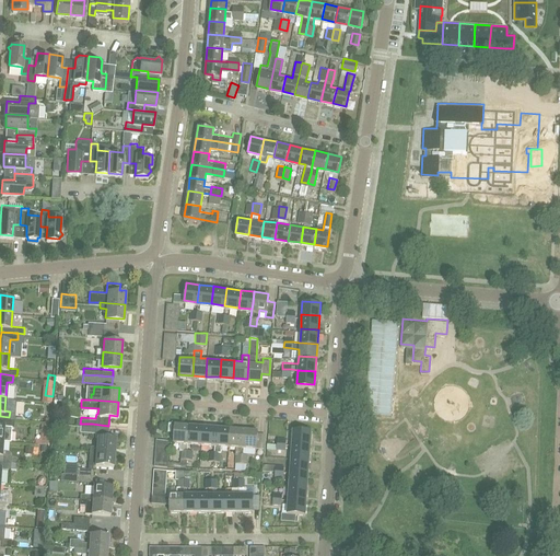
[(0,438),(2,438),(10,439),(11,425),(13,425),(13,418),(9,417),(0,416),(0,438)]
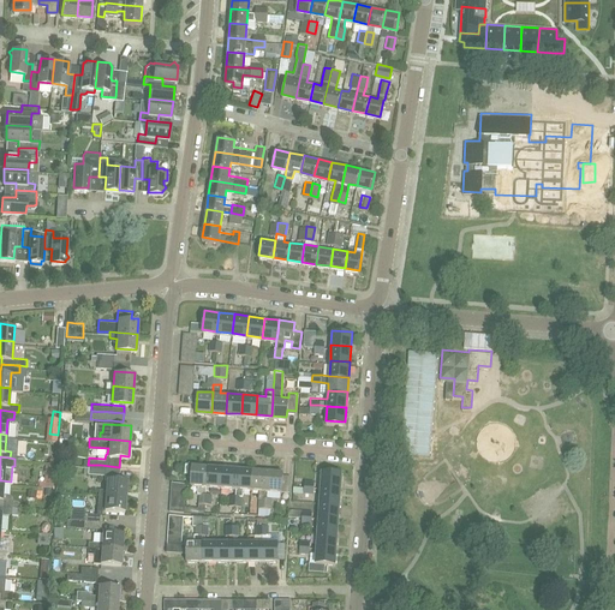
[(53,482),(55,460),(47,460),(46,480),(53,482)]
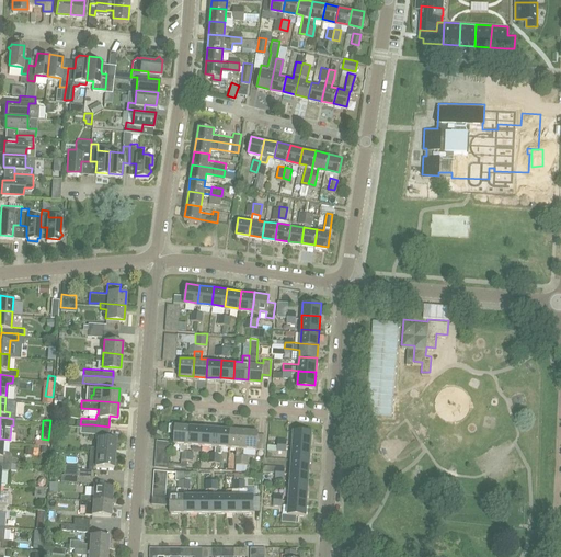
[(187,448),(189,442),(190,423),(184,423),(184,421),(173,420),(172,432),(174,432),(174,441),(181,441),(180,448),(181,448),(181,457),(187,457),(187,448)]
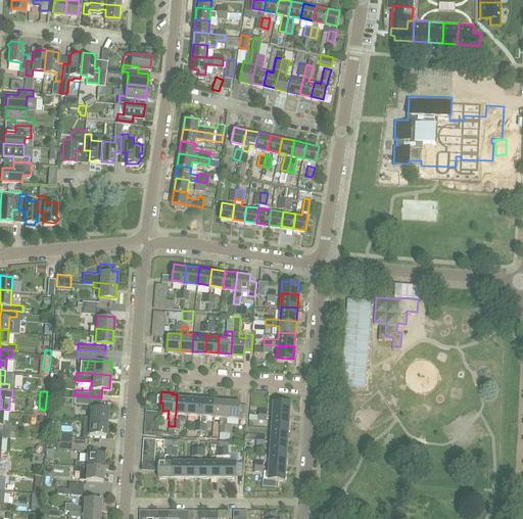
[(176,412),(188,413),(189,395),(177,394),(176,412)]
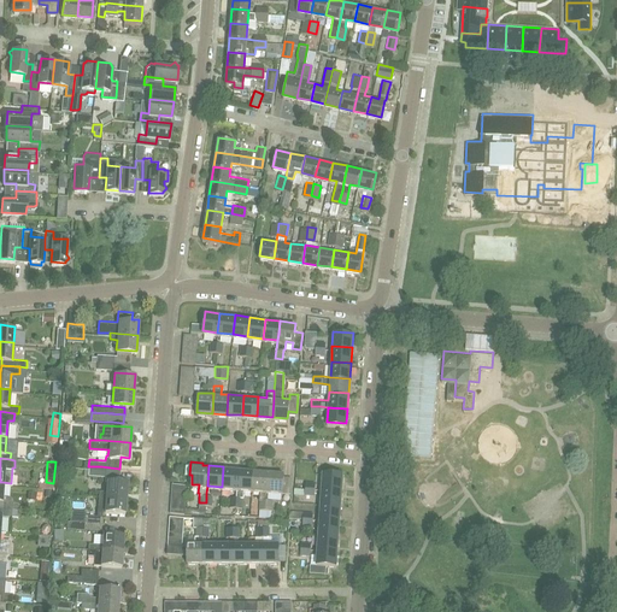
[(125,476),(119,476),(119,469),(101,466),(88,466),(88,474),(105,475),(105,478),(106,478),(106,489),(99,488),(99,493),(105,494),(125,495),(127,481),(125,481),(125,476)]
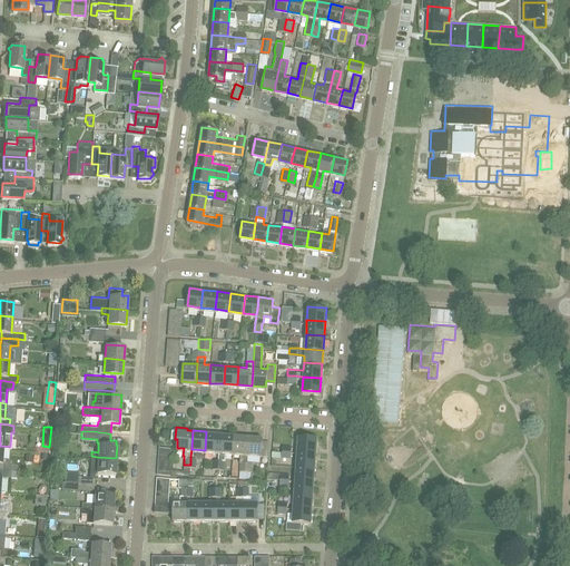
[(220,432),(206,431),(205,450),(219,450),(220,432)]
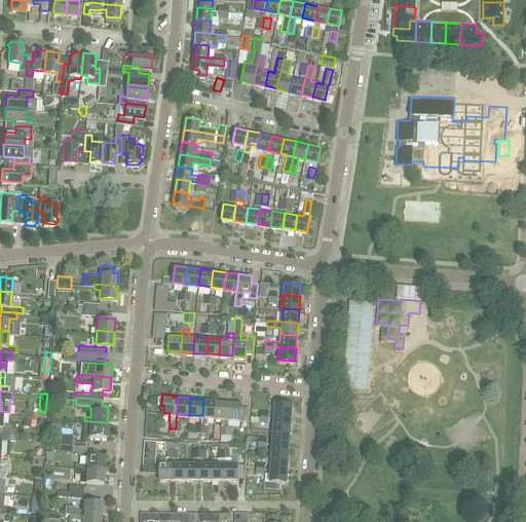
[(208,416),(215,416),(216,400),(203,399),(202,415),(201,422),(201,431),(207,432),(208,416)]
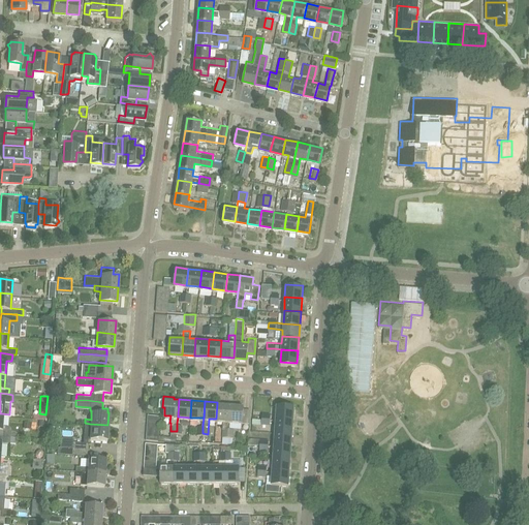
[(228,426),(229,420),(230,403),(217,402),(216,419),(222,420),(222,426),(223,426),(222,434),(228,434),(228,426)]
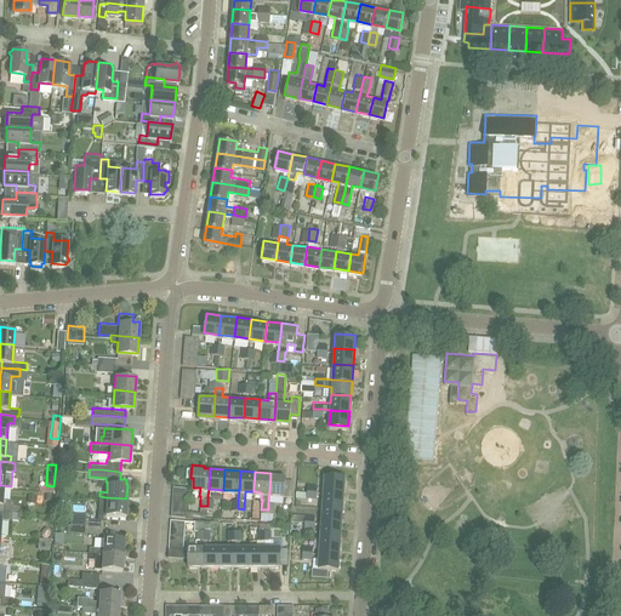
[(284,494),(285,474),(271,473),(269,492),(284,494)]
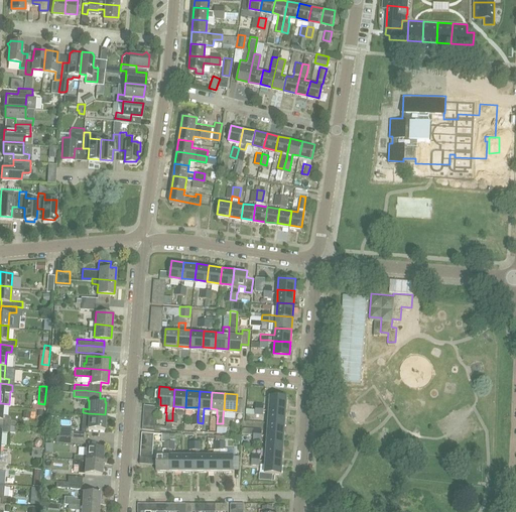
[(270,394),(269,407),(285,408),(286,395),(270,394)]
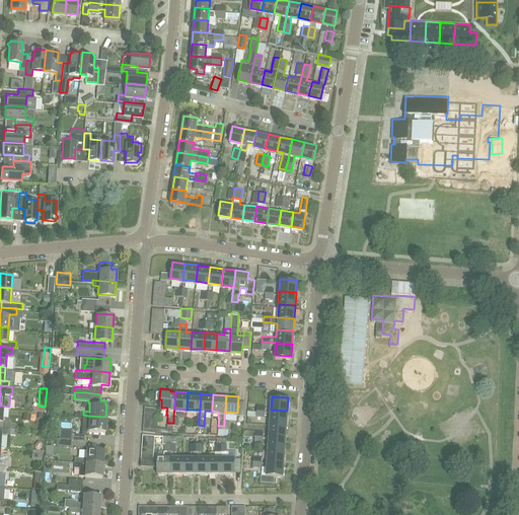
[(10,426),(10,420),(9,420),(9,419),(8,417),(7,416),(2,416),(2,406),(0,406),(0,425),(9,426),(10,426)]
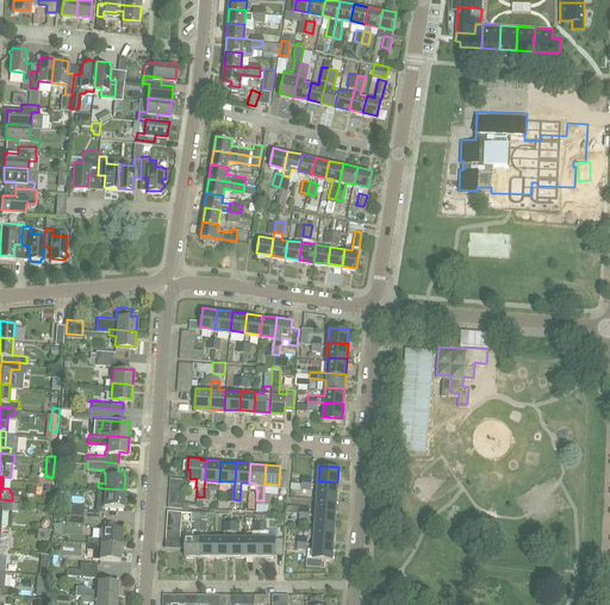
[(337,498),(337,482),(318,481),(317,496),(337,498)]
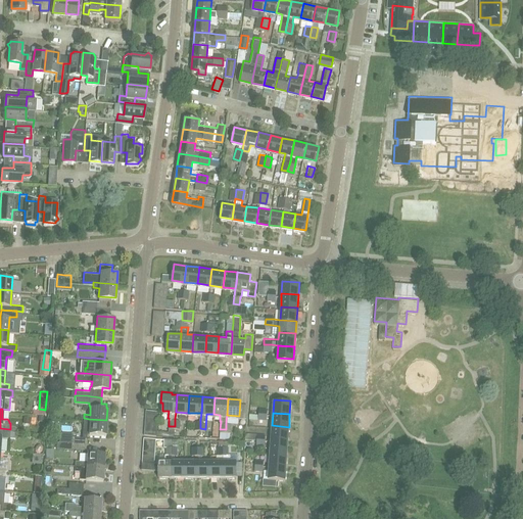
[(72,434),(72,440),(84,441),(86,441),(86,432),(105,433),(106,420),(89,419),(84,418),(77,418),(76,434),(72,434)]
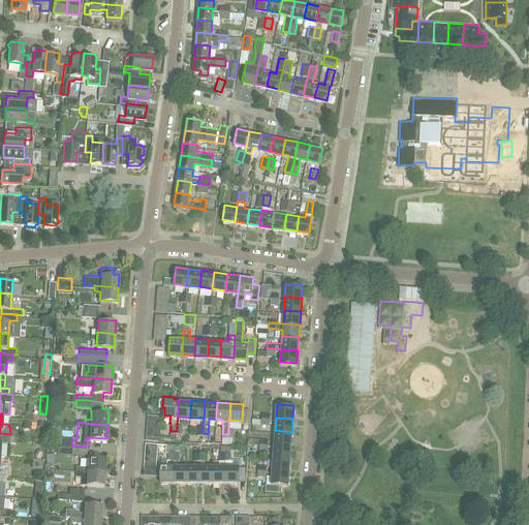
[(274,443),(291,444),(292,432),(275,430),(274,443)]
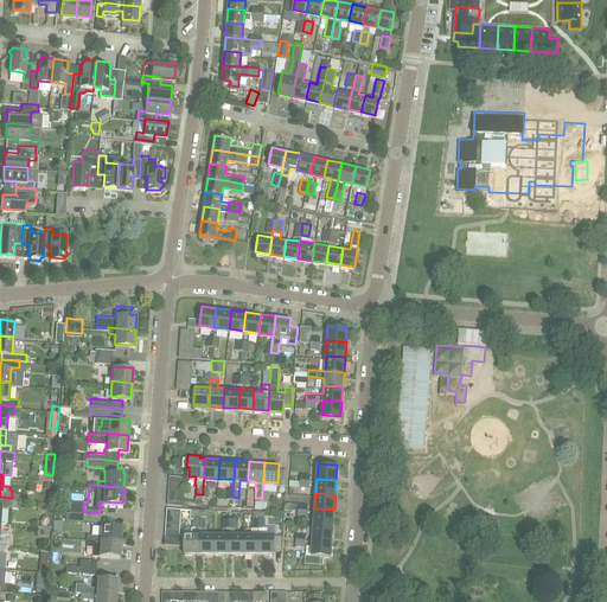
[(11,498),(0,497),(0,512),(1,505),(11,506),(12,498),(11,498)]
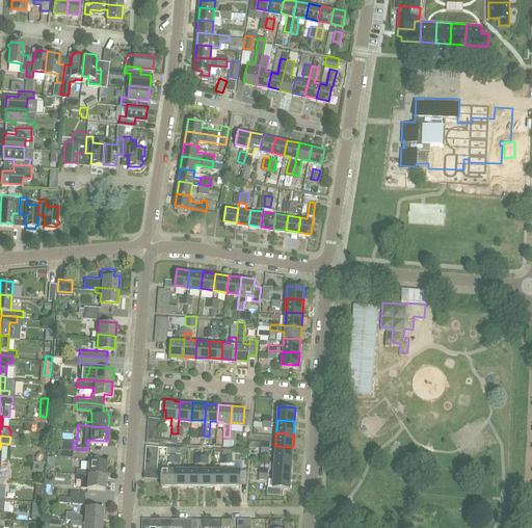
[(60,438),(59,447),(73,448),(73,442),(73,439),(60,438)]
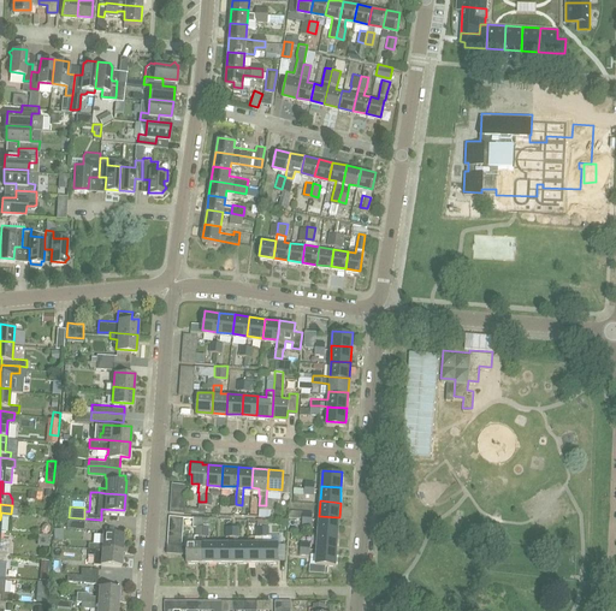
[(187,540),(187,561),(203,561),(202,540),(202,534),(202,525),(202,515),(194,515),(194,525),(195,525),(195,534),(195,540),(187,540)]
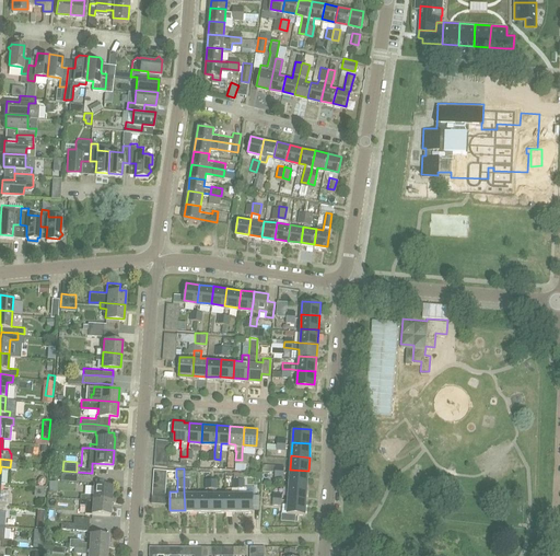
[(307,485),(308,471),(290,470),(289,484),(307,485)]
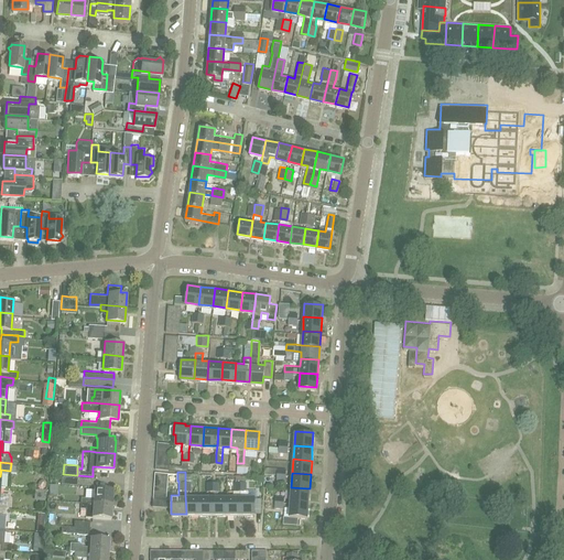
[(234,488),(234,495),(227,495),(227,514),(240,514),(241,501),(241,474),(236,474),(236,481),(235,481),(235,488),(234,488)]
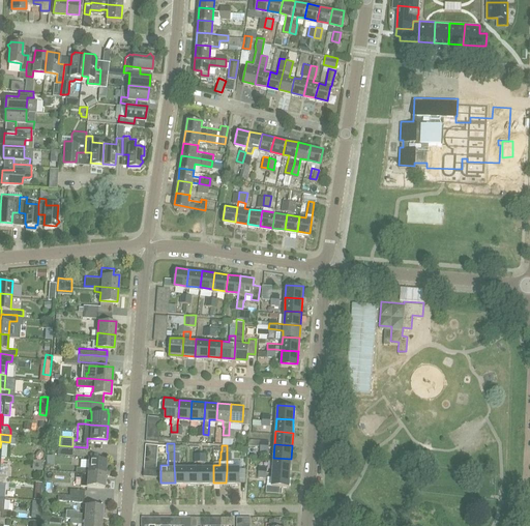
[(239,483),(239,465),(232,465),(233,459),(232,459),(232,451),(231,451),(231,445),(227,445),(227,470),(226,483),(239,483)]
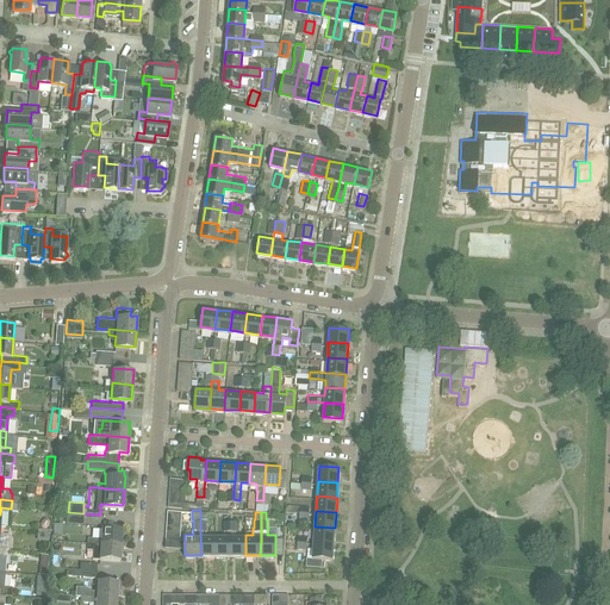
[(87,532),(87,541),(120,543),(122,528),(101,526),(101,532),(87,532)]
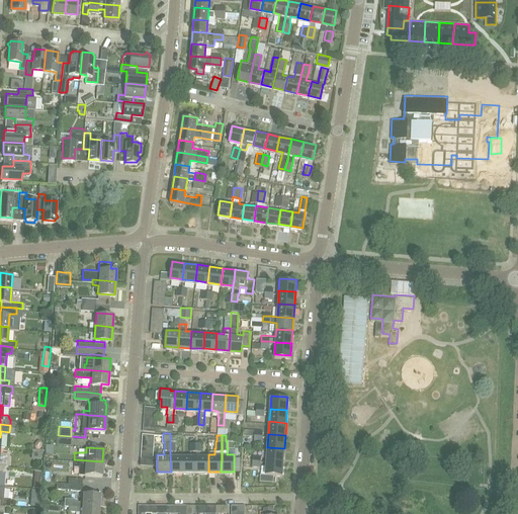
[(284,448),(267,447),(266,459),(283,460),(284,448)]
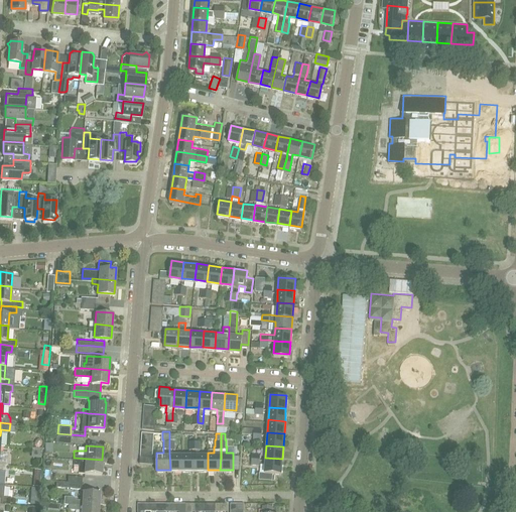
[(182,453),(169,453),(170,470),(182,470),(182,453)]
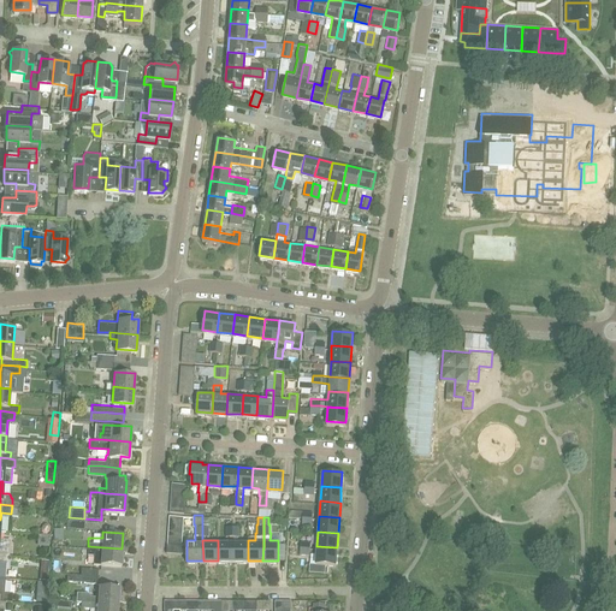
[(218,561),(232,561),(232,540),(218,540),(218,561)]
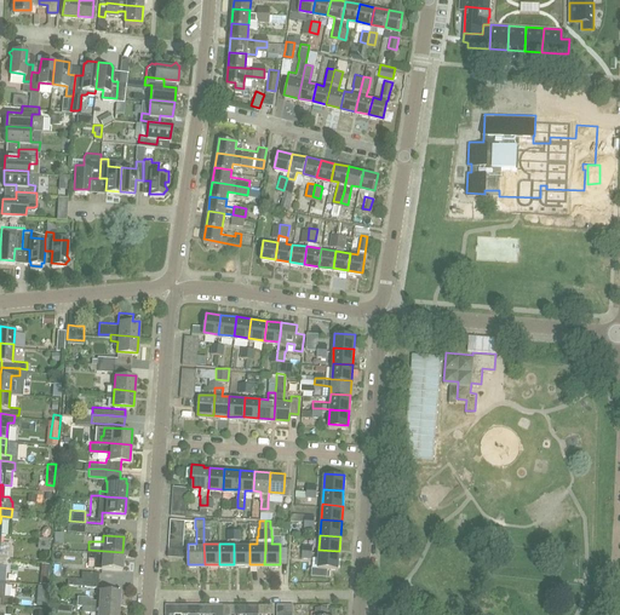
[(250,564),(250,544),(234,544),(234,564),(250,564)]
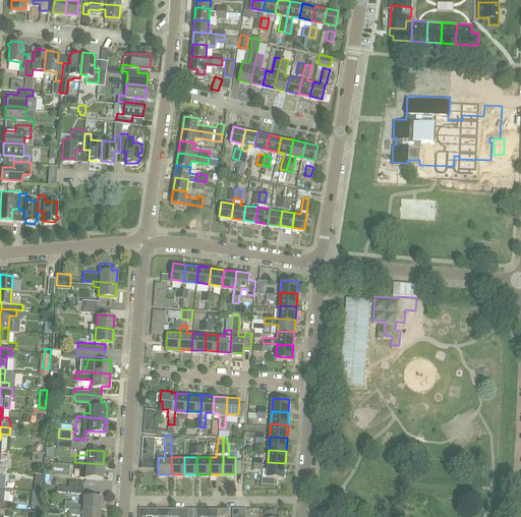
[(102,476),(103,464),(74,462),(74,467),(79,468),(78,475),(102,476)]
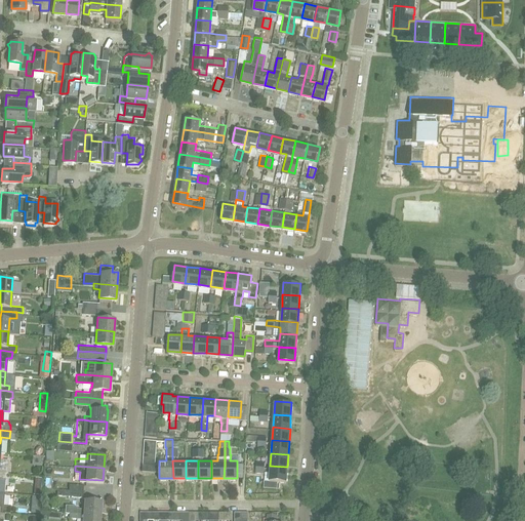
[(286,480),(287,467),(270,466),(269,479),(280,480),(286,480)]
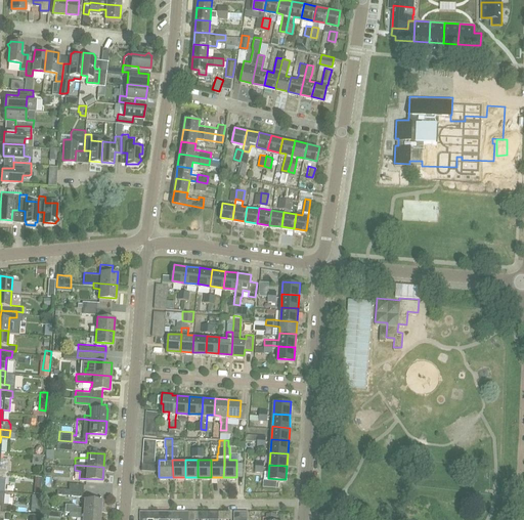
[(263,478),(263,485),(278,486),(279,479),(268,478),(263,478)]
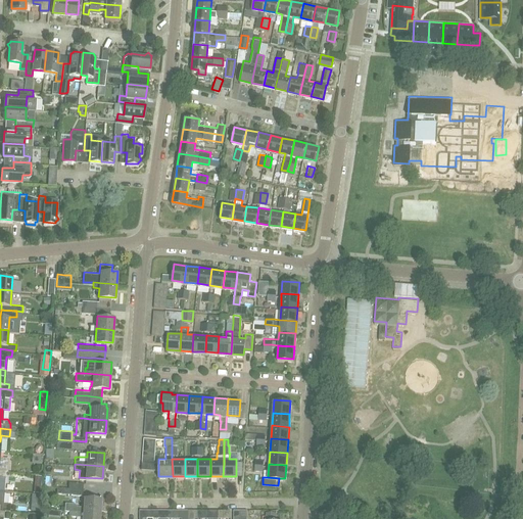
[(0,488),(0,508),(4,509),(10,510),(10,502),(3,502),(4,488),(0,488)]
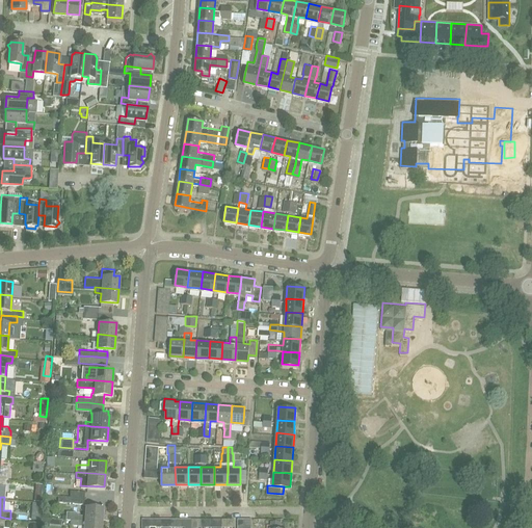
[(65,517),(71,518),(102,520),(102,506),(85,505),(84,513),(79,513),(76,510),(67,509),(65,517)]
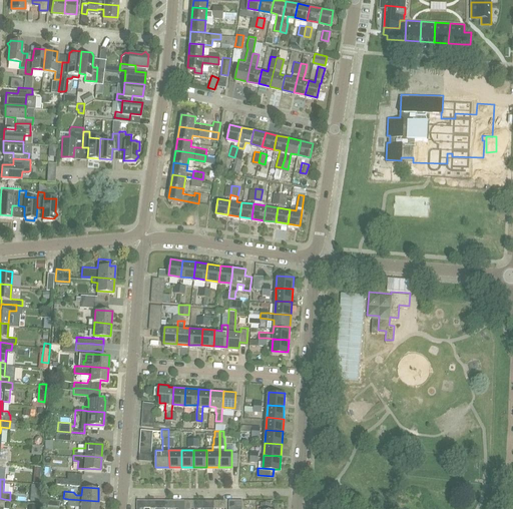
[(241,508),(242,508),(242,499),(235,498),(233,508),(241,508)]
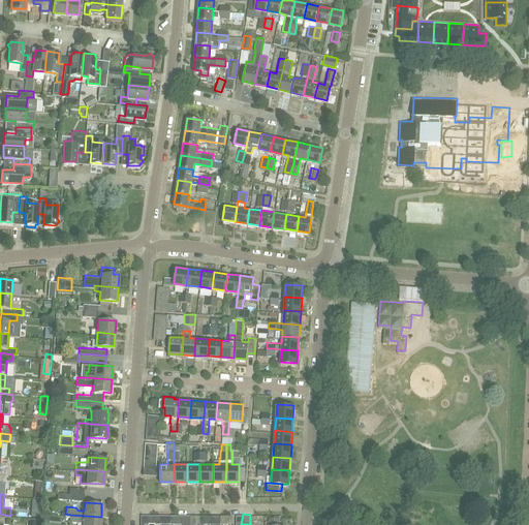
[(100,524),(101,517),(70,515),(69,520),(83,520),(83,524),(100,524)]
